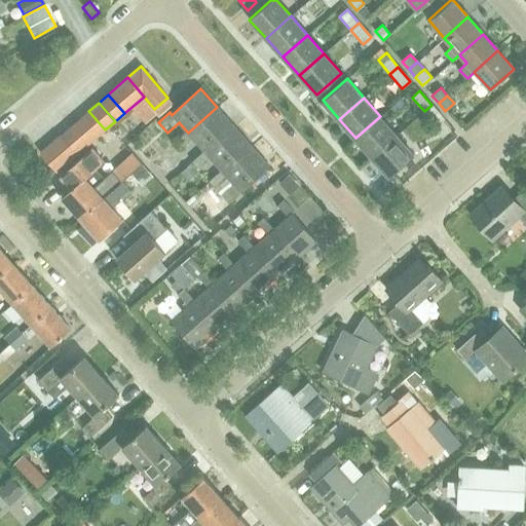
[(444,118),(431,105),(424,111),(436,125),(444,118)]
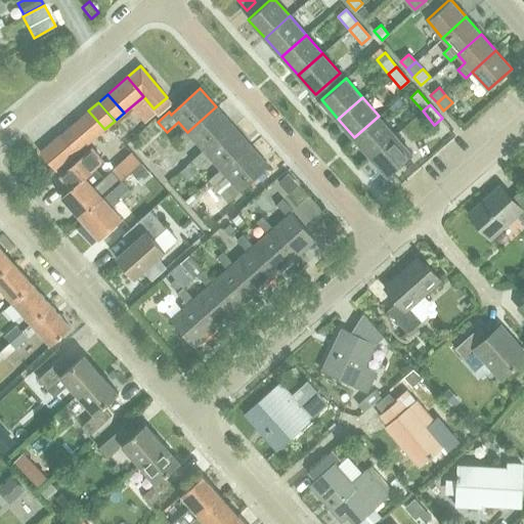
[(186,131),(175,141),(184,151),(195,141),(204,150),(205,151),(233,126),(216,106),(187,132),(186,131)]
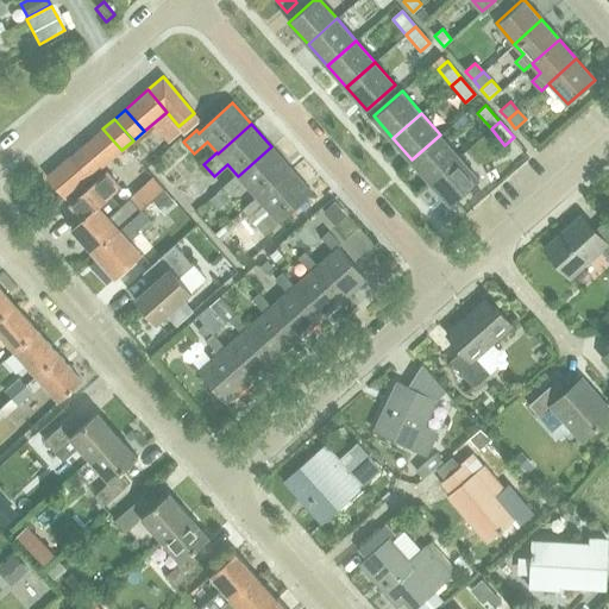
[(121,150),(102,129),(92,138),(111,159),(121,150)]
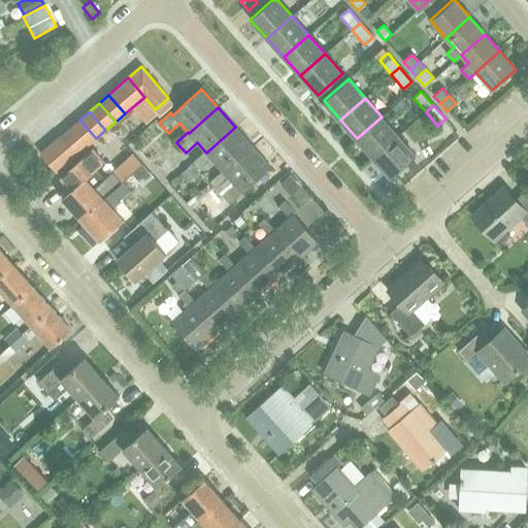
[(398,135),(382,117),(357,138),(373,157),(398,135)]
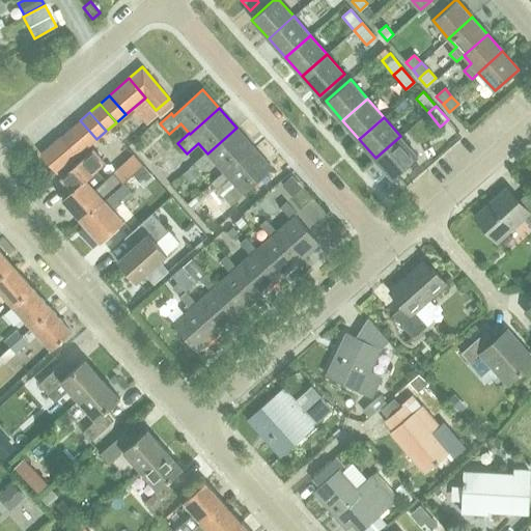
[(80,120),(71,129),(86,147),(96,139),(80,120)]
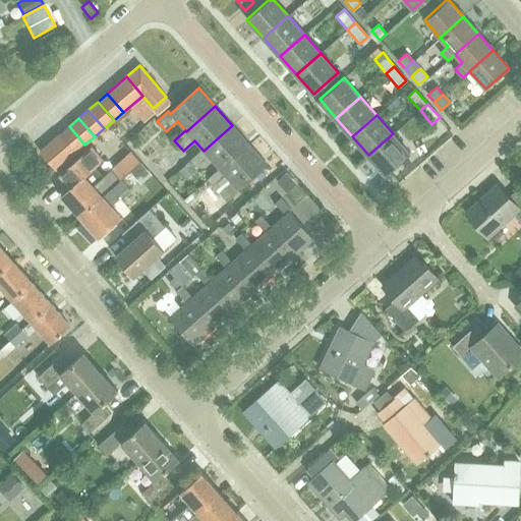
[(203,150),(191,160),(200,170),(212,160),(220,169),(221,170),(249,145),(232,125),(204,151),(203,150)]
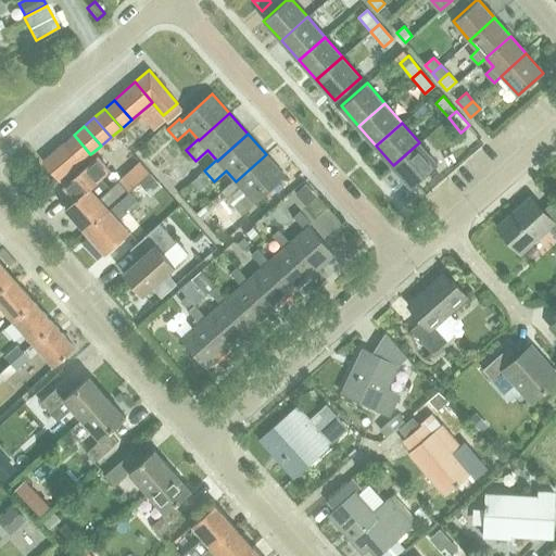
[(74,135),(63,143),(79,164),(90,154),(74,135)]
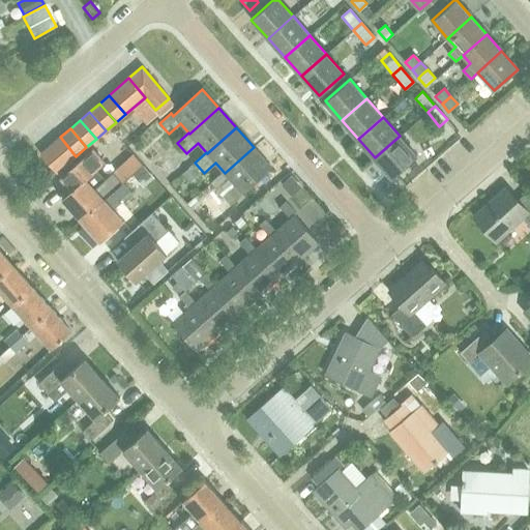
[(417,155),(400,136),(375,157),(392,177),(417,155)]
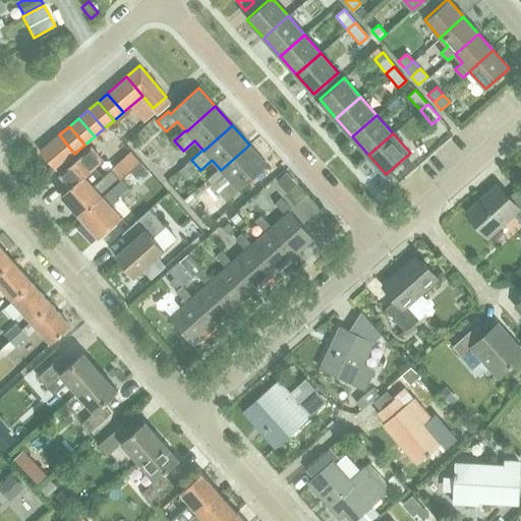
[(74,154),(59,134),(49,142),(65,162),(74,154)]
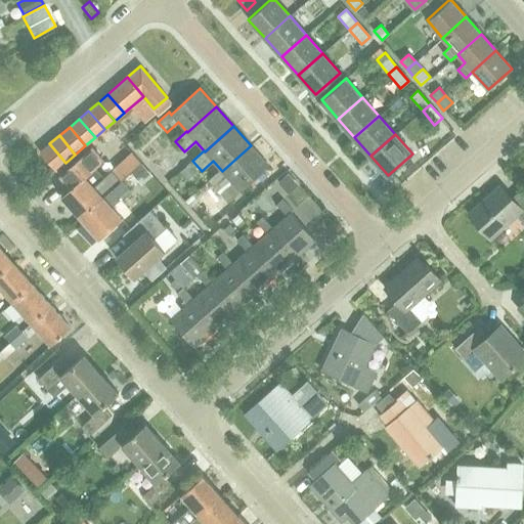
[(66,163),(49,143),(40,151),(56,171),(66,163)]
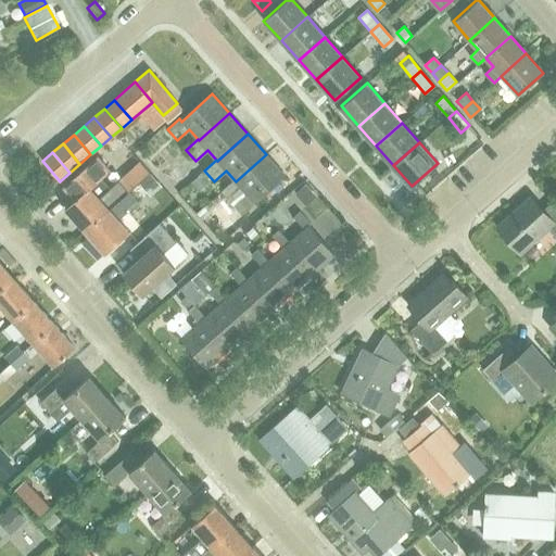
[(235,180),(223,191),(228,198),(232,202),(244,191),(255,202),(285,175),(266,154),(236,181),(235,180)]
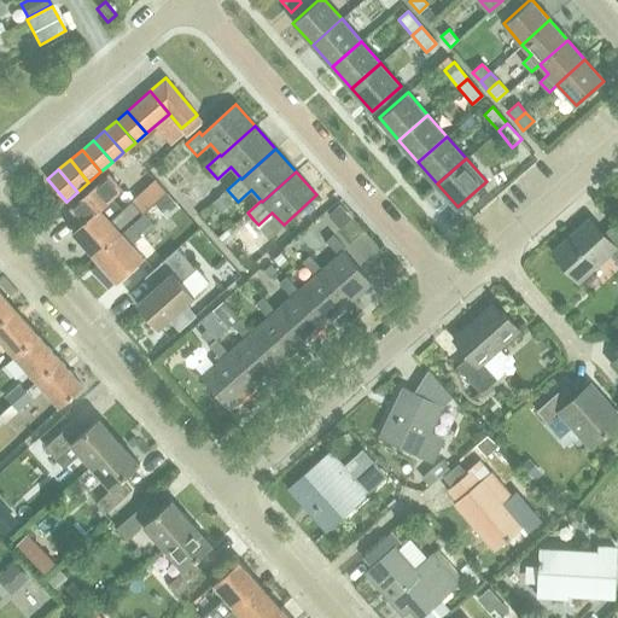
[(178,192),(185,186),(175,174),(168,181),(178,192)]
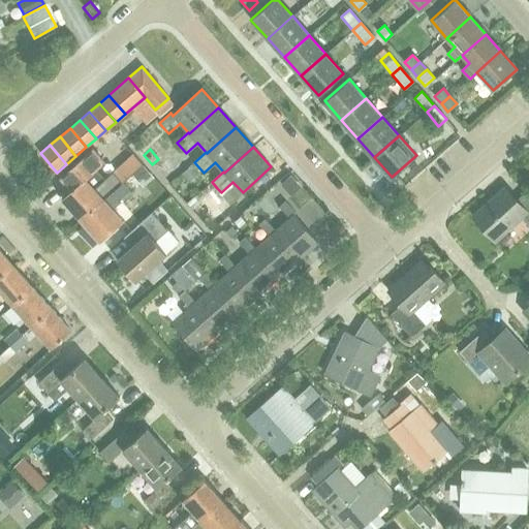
[(106,180),(98,170),(106,163),(95,150),(62,178),(73,190),(63,198),(82,220),(124,183),(134,174),(145,165),(145,164),(136,155),(106,180)]
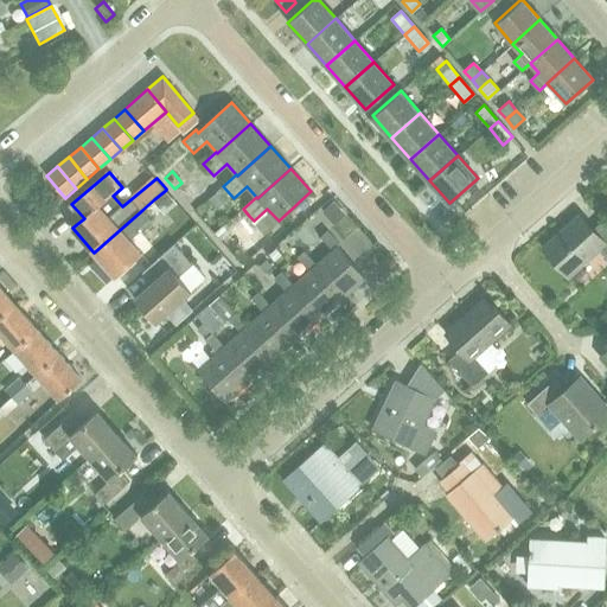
[(222,186),(209,198),(217,208),(230,196),(229,193),(222,186)]
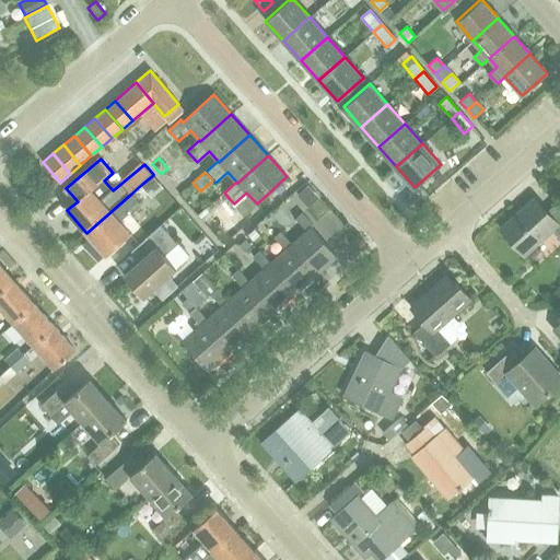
[(153,175),(142,184),(154,198),(165,188),(153,174),(153,175)]
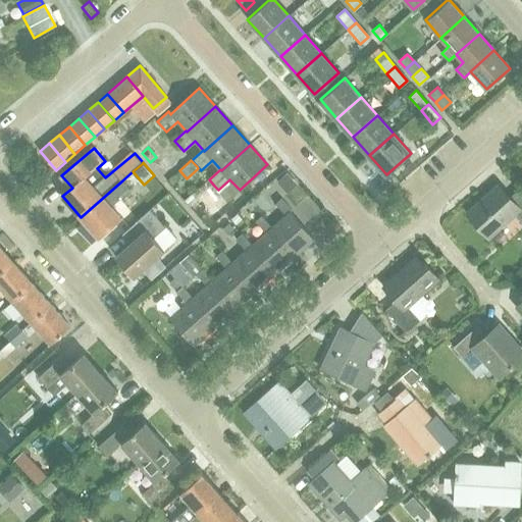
[(173,176),(164,166),(158,172),(167,181),(173,176)]
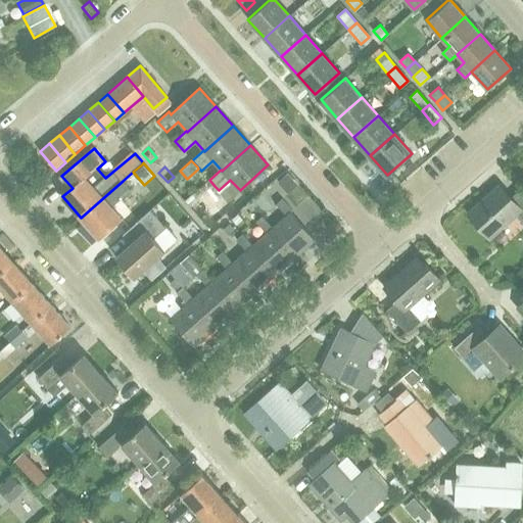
[(288,173),(278,182),(288,193),(298,185),(288,173)]
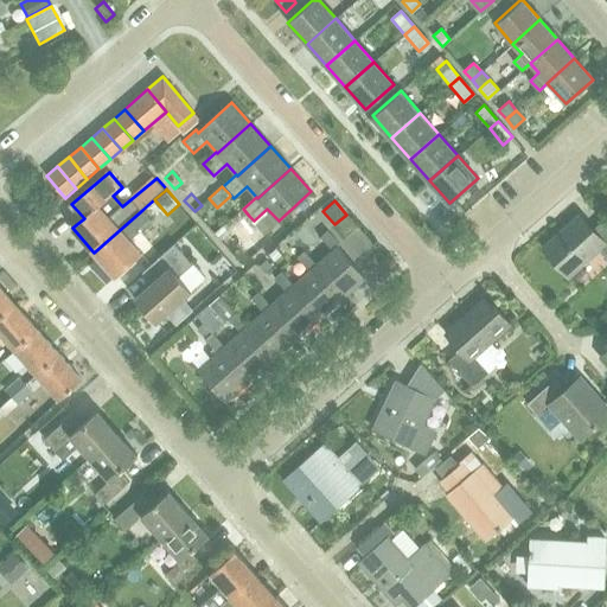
[(142,210),(94,253),(115,278),(144,254),(132,240),(140,232),(138,231),(151,219),(142,210)]
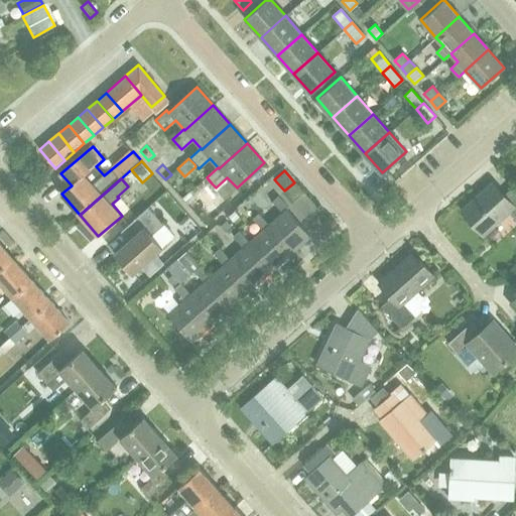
[(515,219),(515,189),(513,186),(504,196),(493,182),(462,211),(483,235),(509,212),(515,219)]
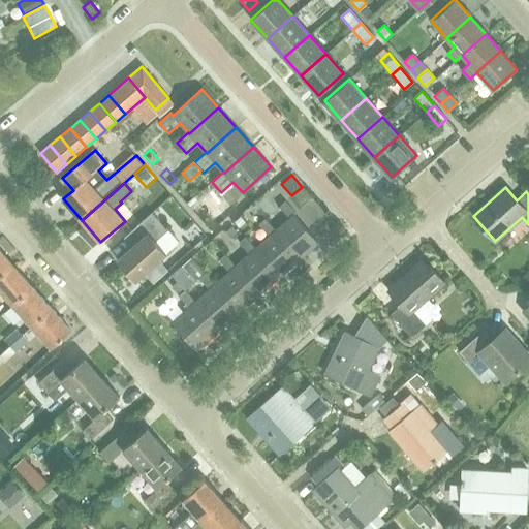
[(184,188),(178,193),(187,204),(193,198),(184,188)]
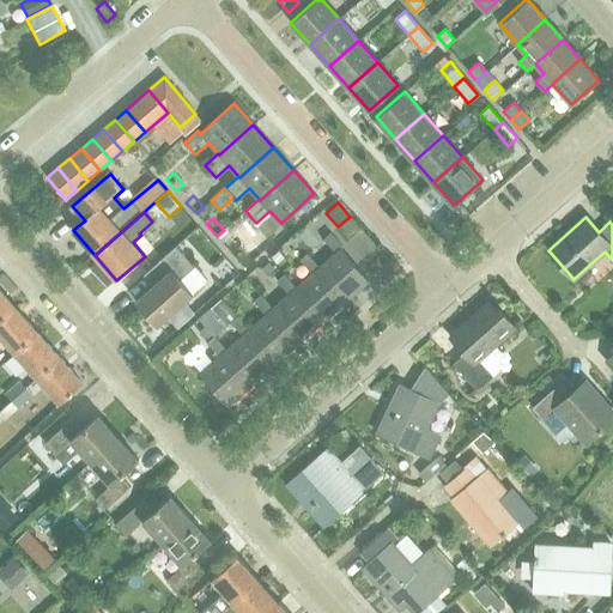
[(320,267),(347,299),(370,280),(341,248),(344,246),(333,232),(326,238),(338,252),(320,267)]
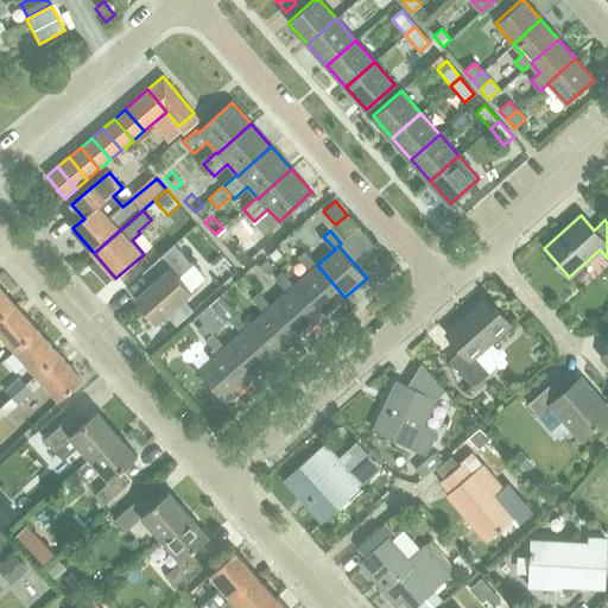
[(188,272),(195,267),(177,246),(145,274),(153,284),(135,299),(157,323),(192,292),(187,284),(182,278),(188,272)]
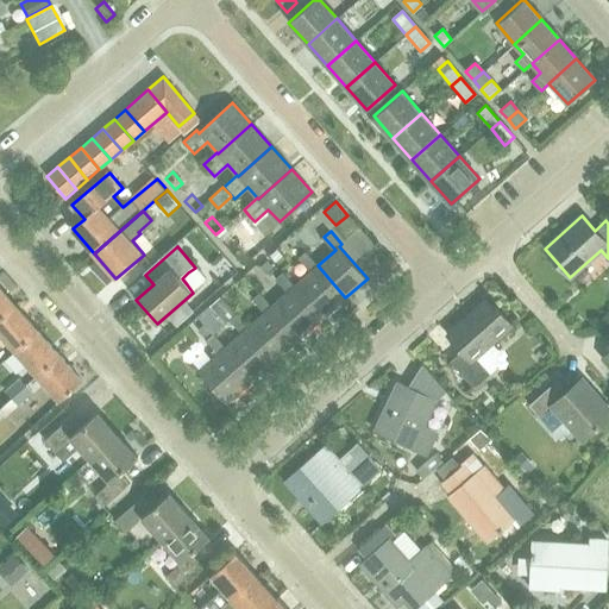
[(243,265),(250,259),(240,249),(233,255),(243,265)]
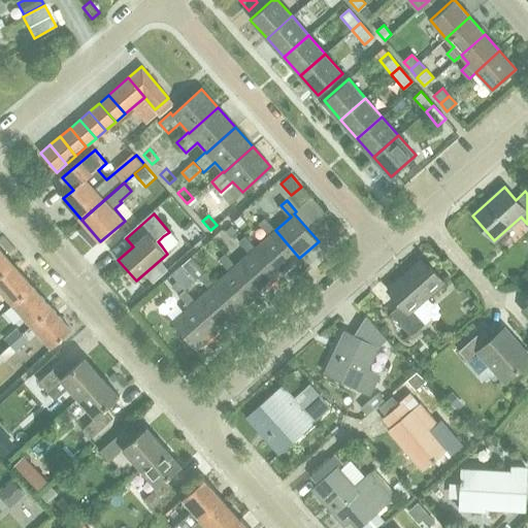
[(240,216),(234,221),(238,226),(244,221),(240,216)]
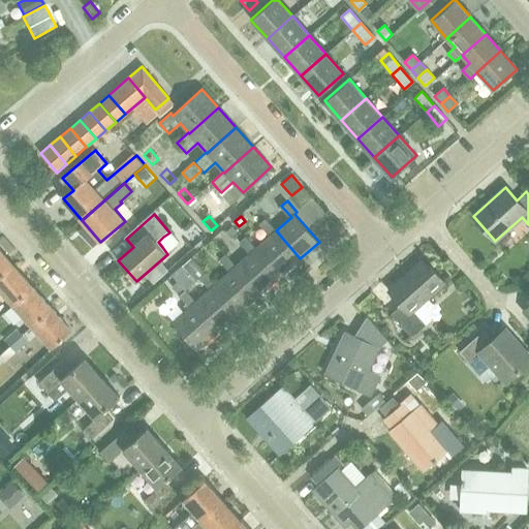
[(270,236),(256,248),(255,249),(280,276),(300,258),(276,230),(266,219),(260,224),(270,236)]
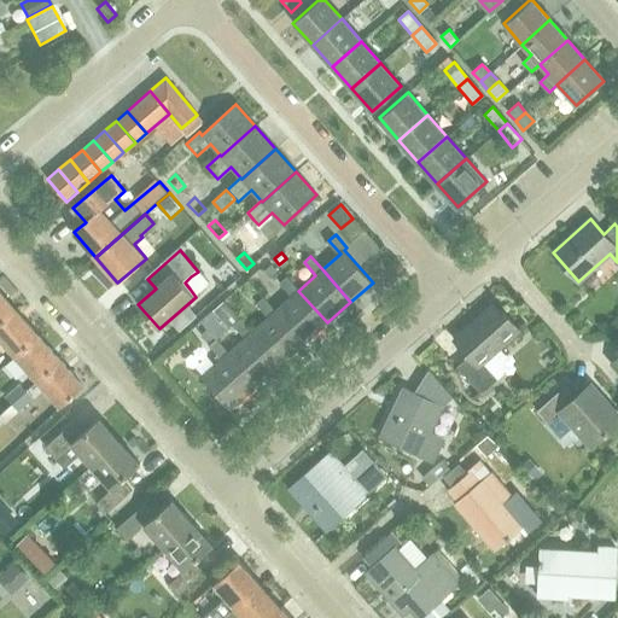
[(270,262),(263,269),(270,278),(278,270),(270,262)]
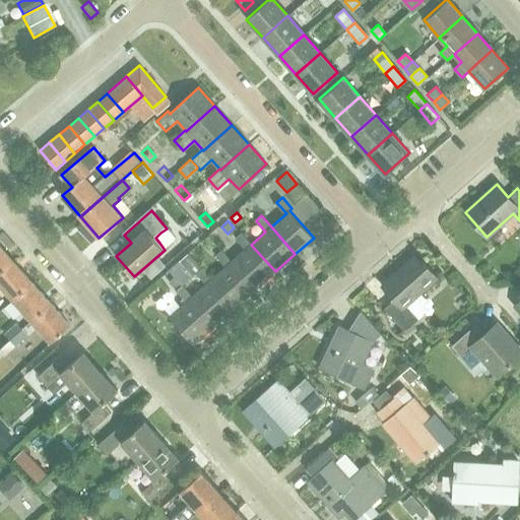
[(246,249),(233,261),(231,262),(255,289),(275,271),(251,245),(252,244),(243,234),(237,239),(246,249)]
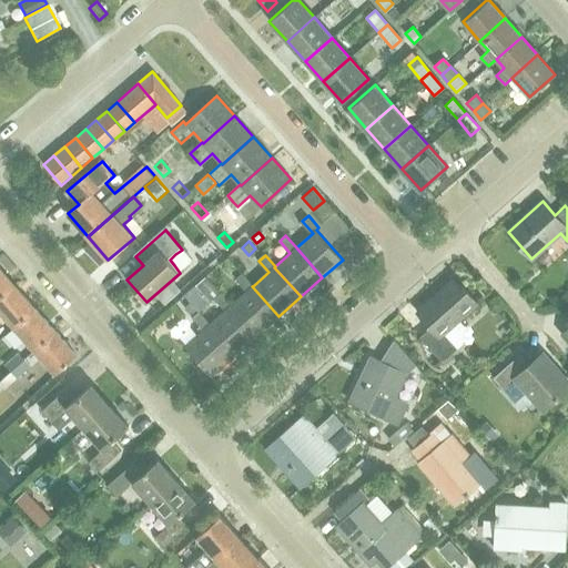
[(0,296),(14,284),(0,267),(0,296)]
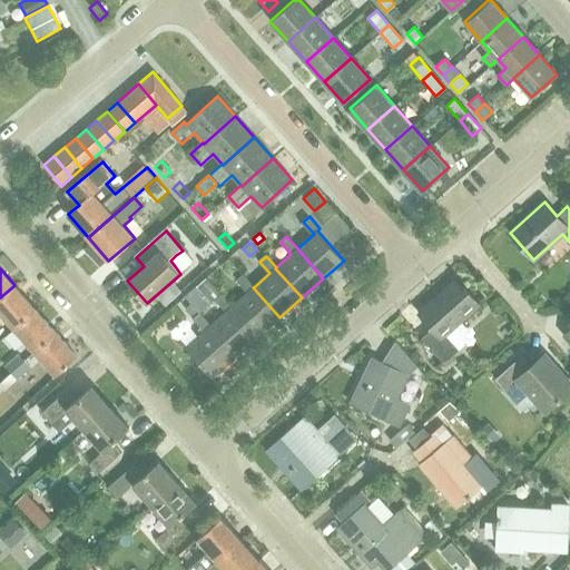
[(248,292),(233,306),(232,307),(258,337),(279,317),(253,287),(255,286),(244,274),(238,279),(248,292)]
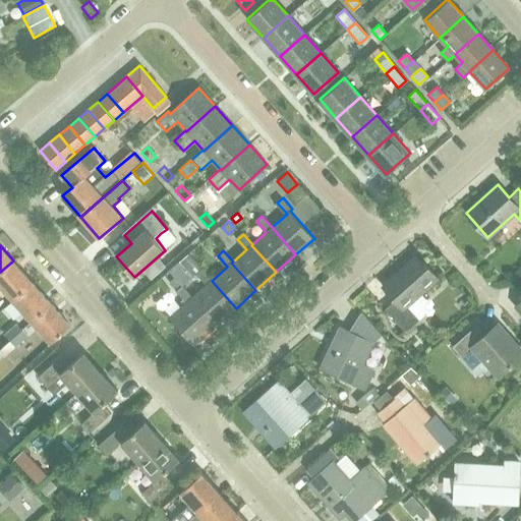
[(189,253),(170,272),(175,277),(183,286),(184,286),(204,269),(189,253)]
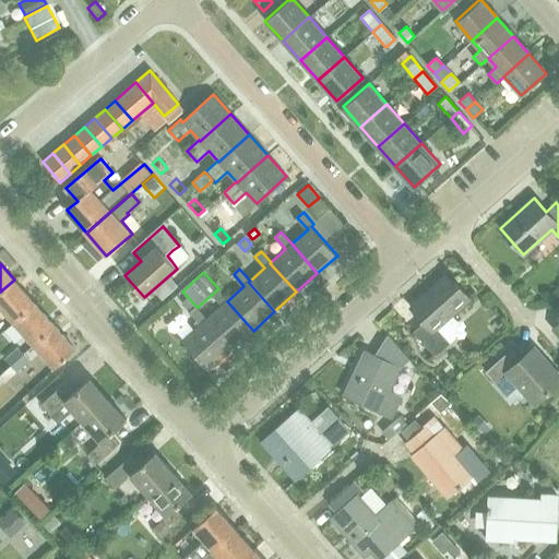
[(435,356),(450,343),(455,337),(456,321),(451,316),(471,298),(448,273),(411,307),(424,321),(413,331),(435,356)]
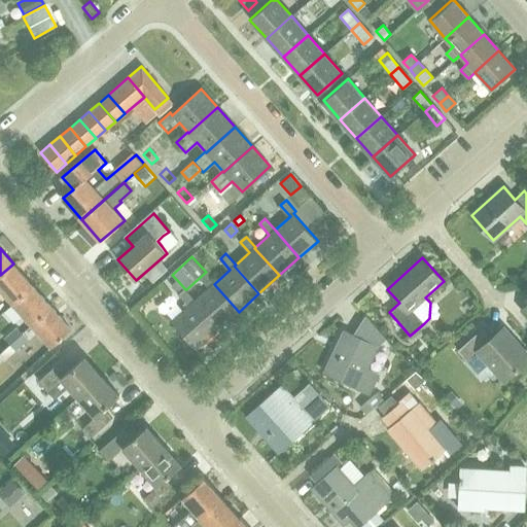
[(13,264),(0,275),(0,289),(12,304),(32,285),(13,264)]
